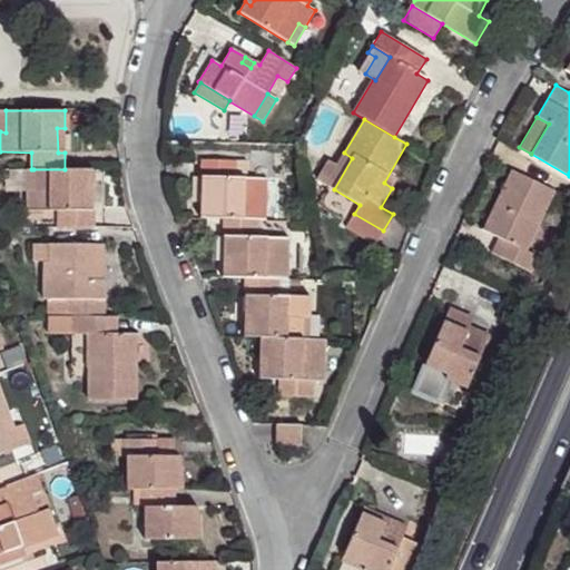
[(317,179),(334,189),(352,158),(344,153),(336,166),(328,160),(317,179)]
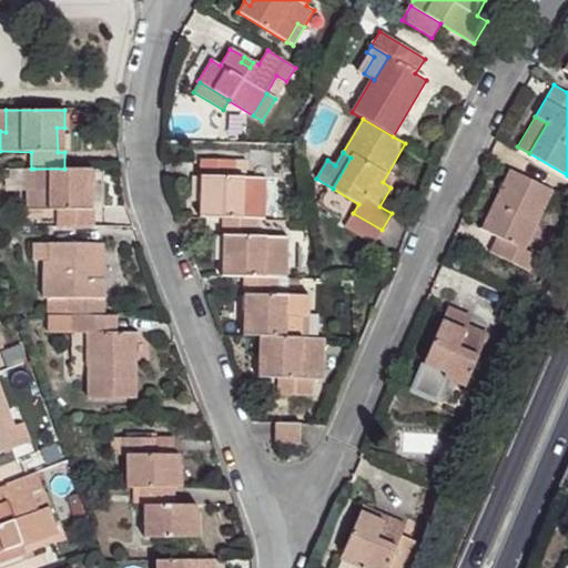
[(200,201),(200,217),(223,219),(256,220),(257,220),(259,199),(265,199),(265,179),(245,178),(245,161),(201,160),(201,176),(206,176),(206,201),(200,201)]
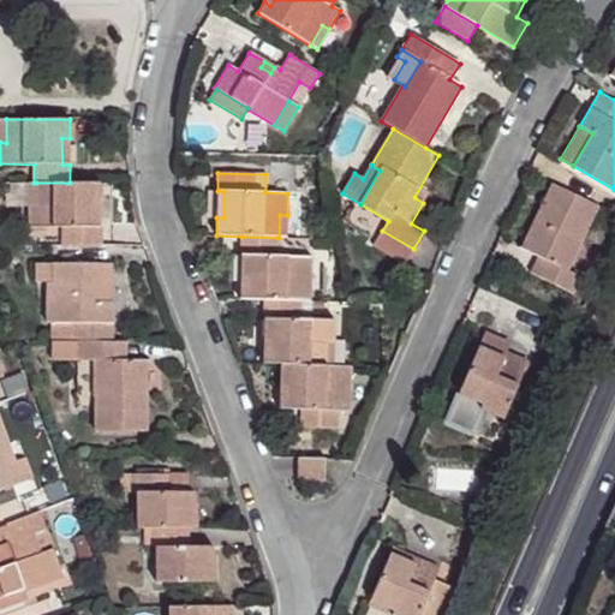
[(70,183),(36,183),(36,207),(29,207),(29,228),(64,228),(64,245),(100,245),(100,228),(93,228),(93,201),(100,202),(100,183),(70,183)]
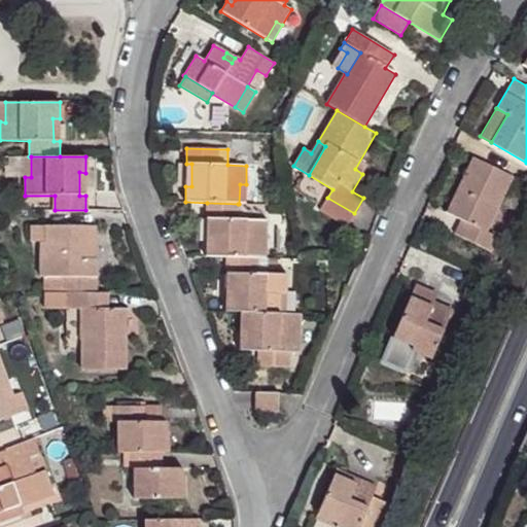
[(513,177),(473,157),(458,189),(461,191),(450,215),(471,224),(465,239),(493,252),(500,237),(487,231),(513,177)]
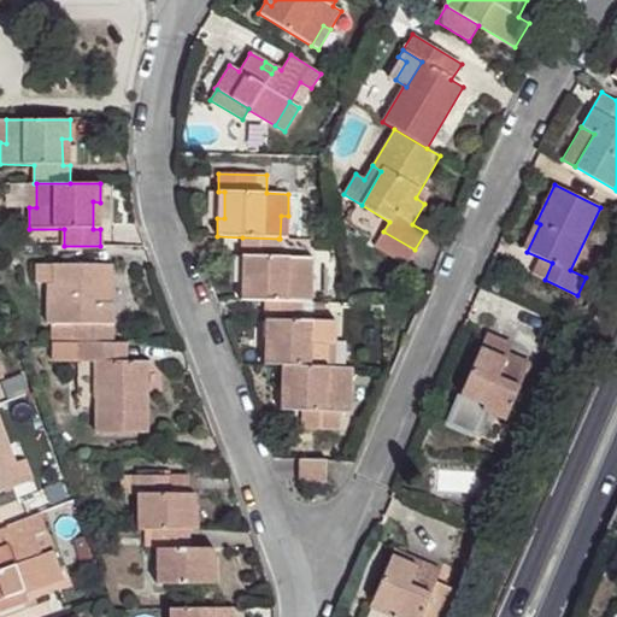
[(540,224),(536,222),(523,250),(527,252),(540,224)]
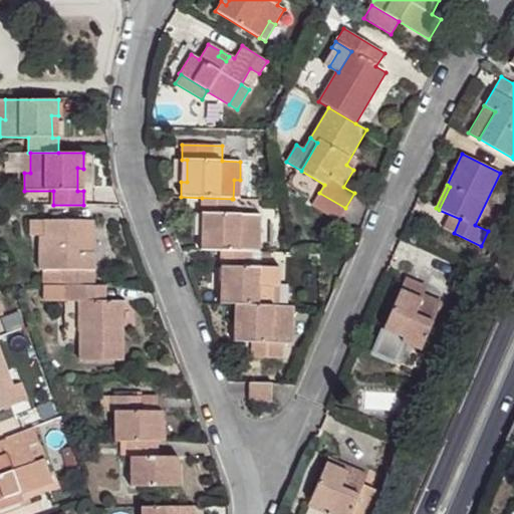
[(345,208),(319,193),(314,202),(340,217),(345,208)]
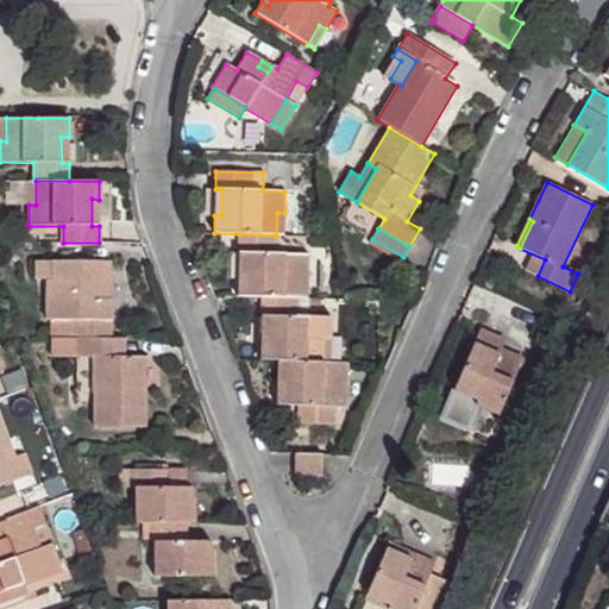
[(275,236),(239,234),(238,297),(262,297),(300,299),(301,299),(302,275),(308,276),(308,255),(274,253),(275,236)]
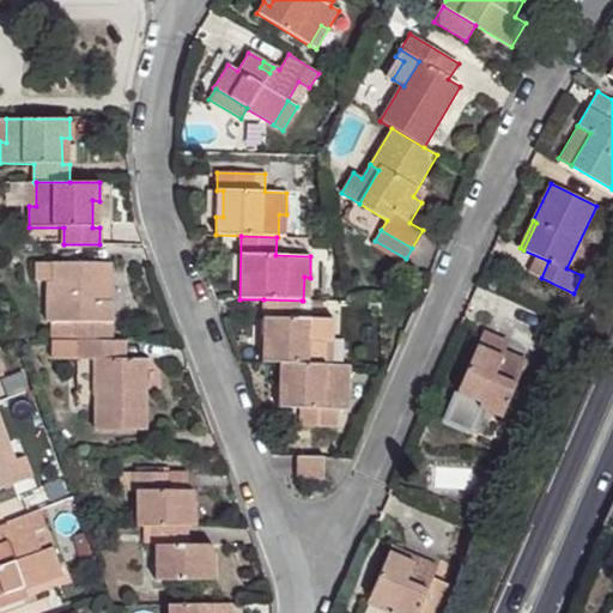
[(230,281),(240,281),(240,255),(230,255),(230,281)]
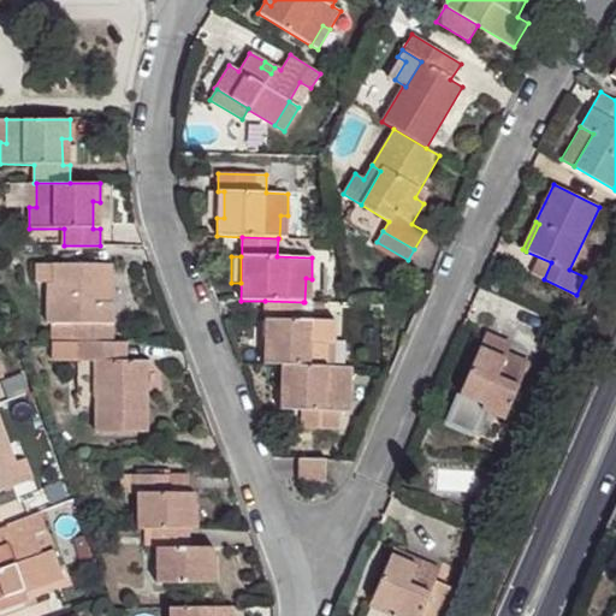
[(551,262),(539,258),(532,273),(544,279),(551,262)]
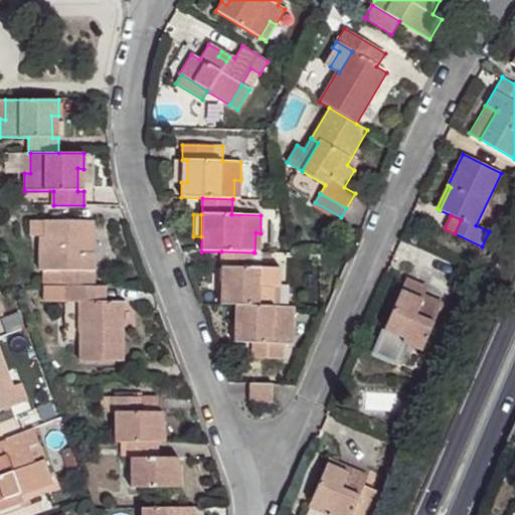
[(49,237),(49,222),(30,222),(30,237),(49,237)]
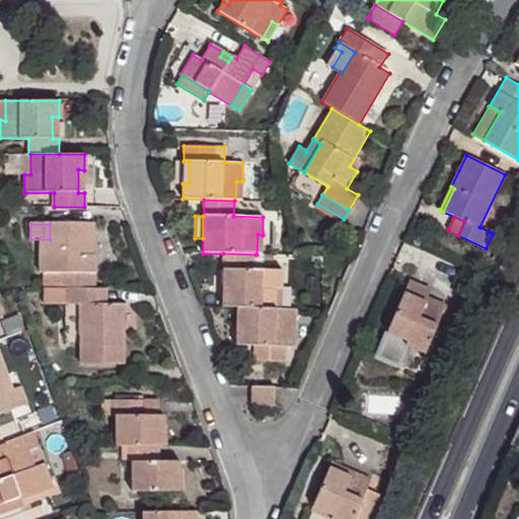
[(45,273),(45,288),(95,289),(95,256),(82,256),(82,224),(50,224),(50,239),(41,239),(41,273),(45,273)]
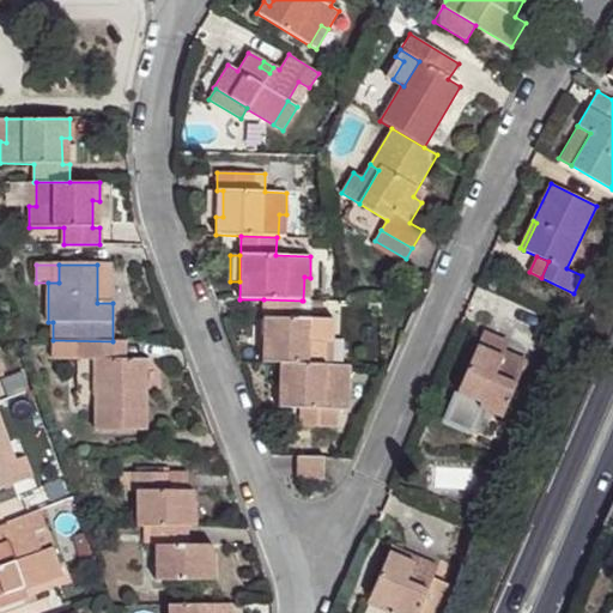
[(97,303),(113,303),(113,265),(97,265),(97,303)]
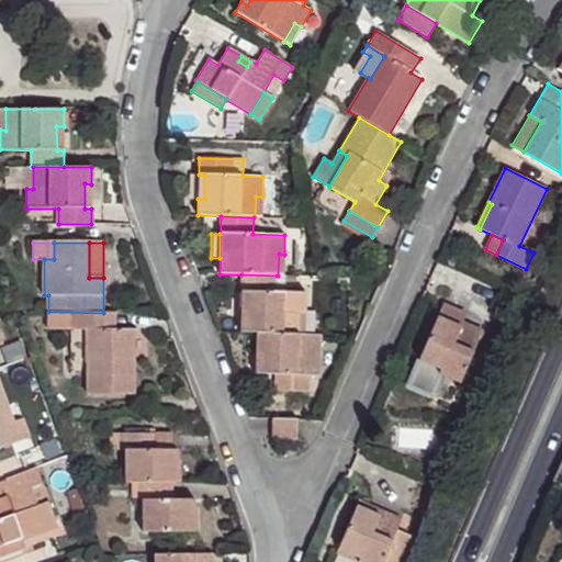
[(277,276),(242,274),(242,292),(248,293),(248,317),(240,316),(240,333),(263,334),(300,335),(300,314),(306,314),(306,293),(277,293),(277,276)]
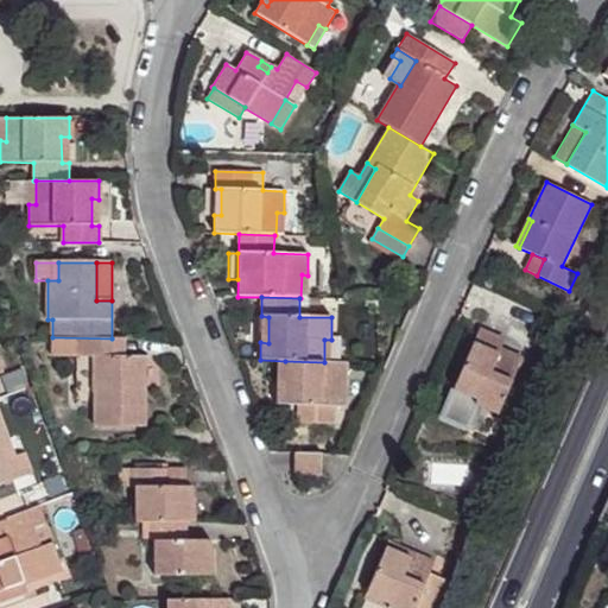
[(498,335),(480,328),(443,416),(467,426),(477,404),(499,413),(524,356),(500,347),(498,352),(492,349),(498,335)]
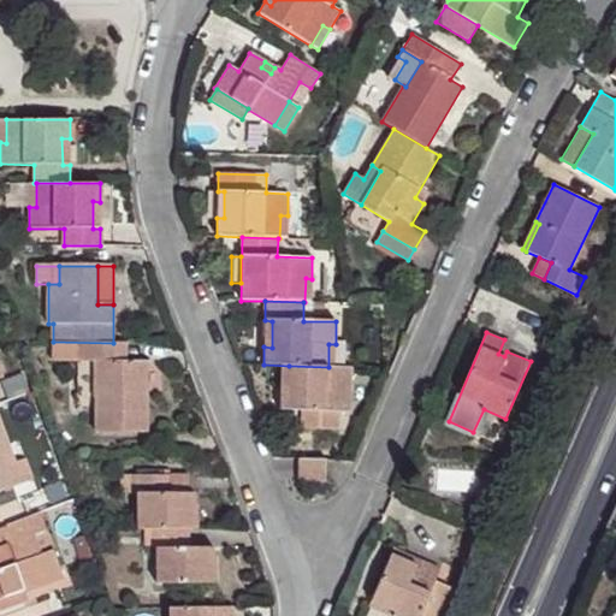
[(510,343),(504,339),(498,354),(504,356),(507,351),(510,343)]
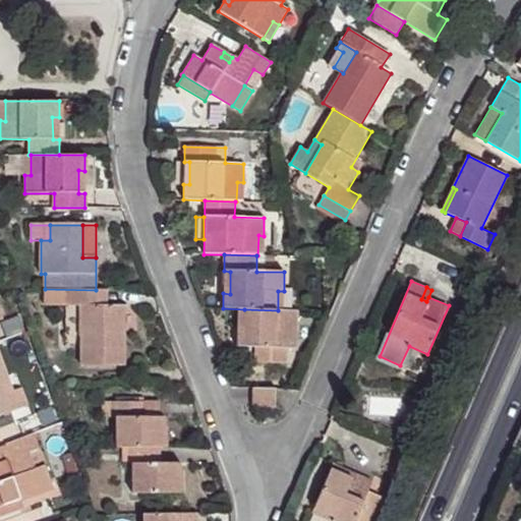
[(96,290),(45,289),(45,305),(81,305),(81,365),(125,365),(125,339),(113,339),(113,305),(95,305),(96,290)]
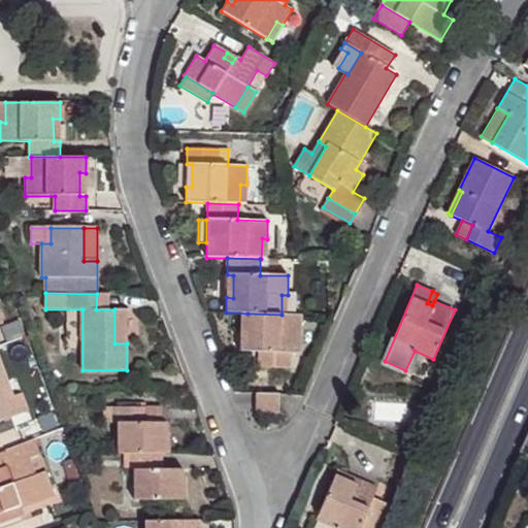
[(108,294),(97,294),(96,309),(108,309),(108,294)]
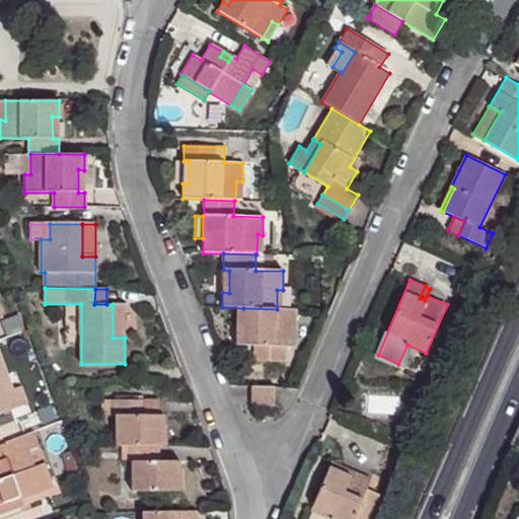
[(125,304),(113,304),(113,338),(125,338),(125,304)]
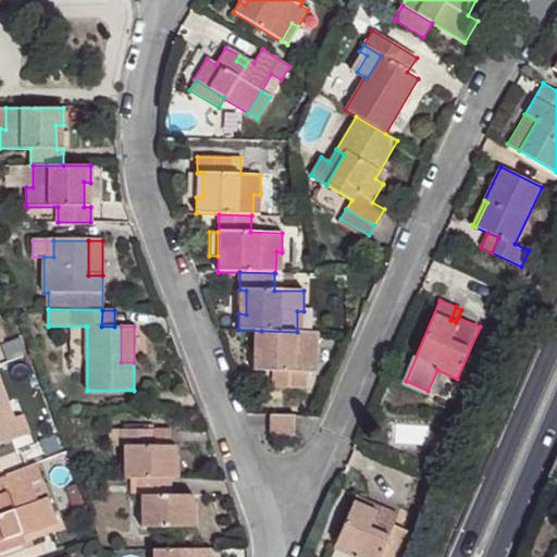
[(297,332),(261,331),(260,356),(254,355),(252,371),(273,371),(272,387),(305,388),(306,351),(317,353),(318,332),(302,332),(297,332)]
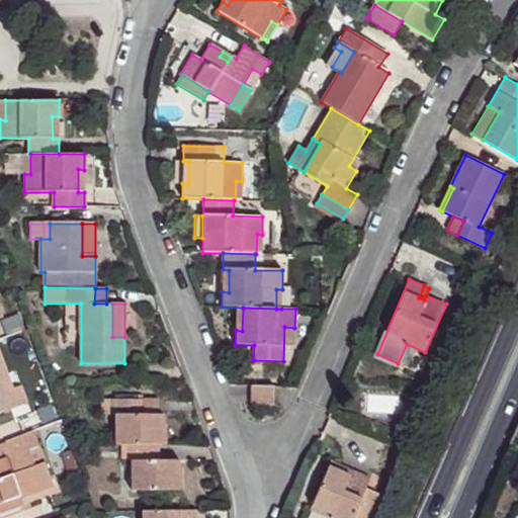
[(0,339),(9,336),(7,330),(0,332),(0,319),(3,318),(0,310),(0,339)]
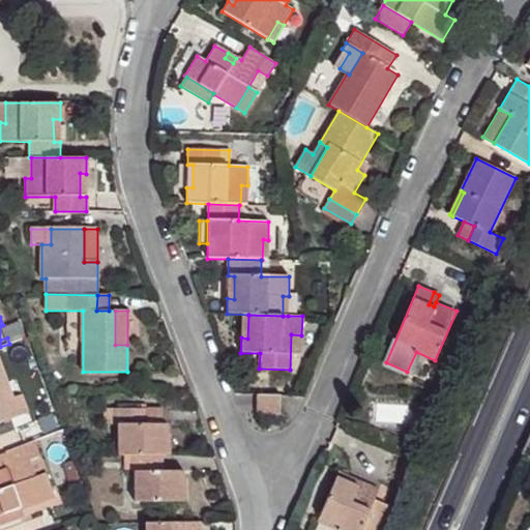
[(291,334),(291,354),(300,355),(301,335),(291,334)]
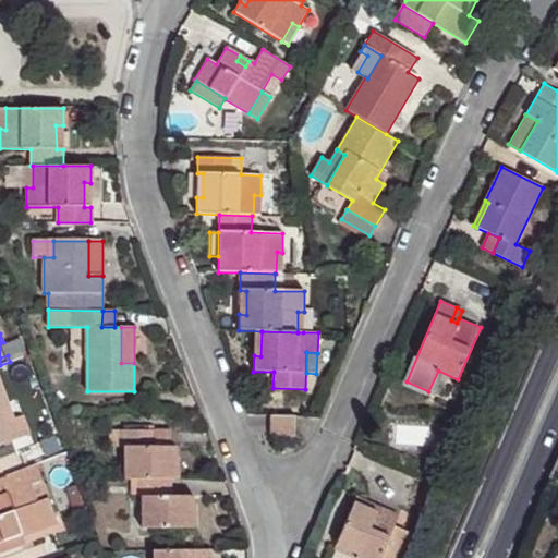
[(0,384),(0,445),(11,441),(0,410),(0,404),(7,402),(0,384)]
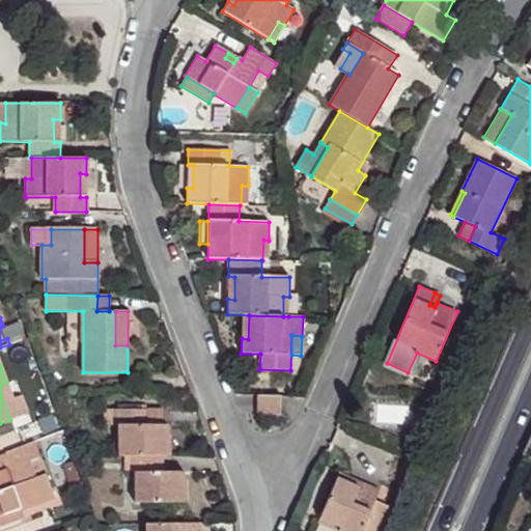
[(6,383),(0,385),(0,390),(10,420),(27,414),(21,396),(12,399),(6,383)]
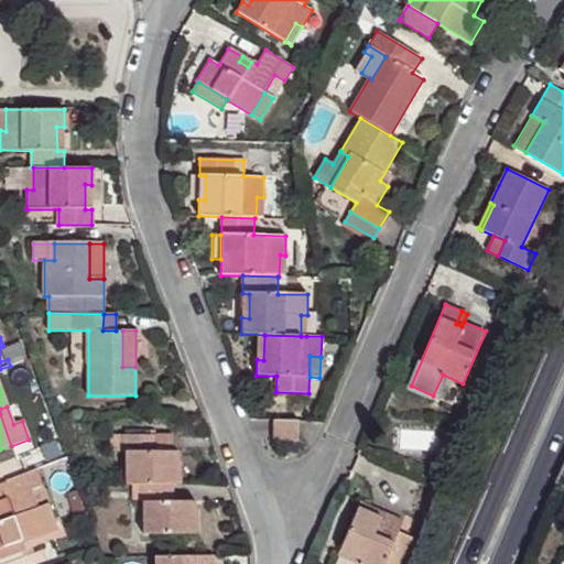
[(274,421),(273,441),(297,441),(299,421),(274,421)]
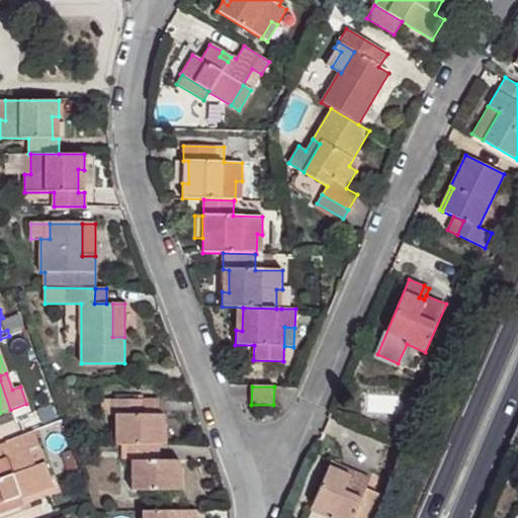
[(159,445),(164,445),(164,415),(156,415),(144,415),(143,400),(113,401),(113,416),(116,416),(116,445),(128,445),(159,445)]
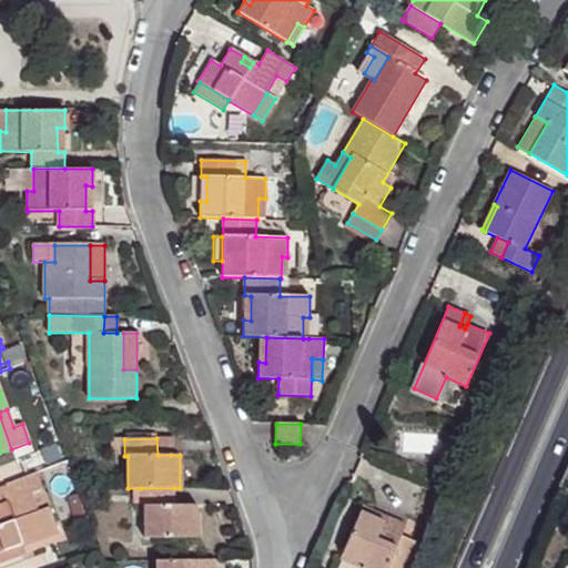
[(171,438),(156,438),(158,455),(171,455),(171,438)]
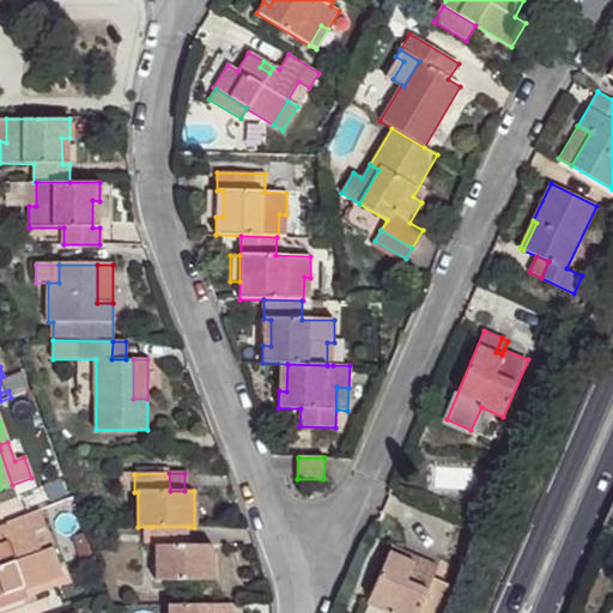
[(122,492),(134,492),(134,474),(122,474),(122,492)]
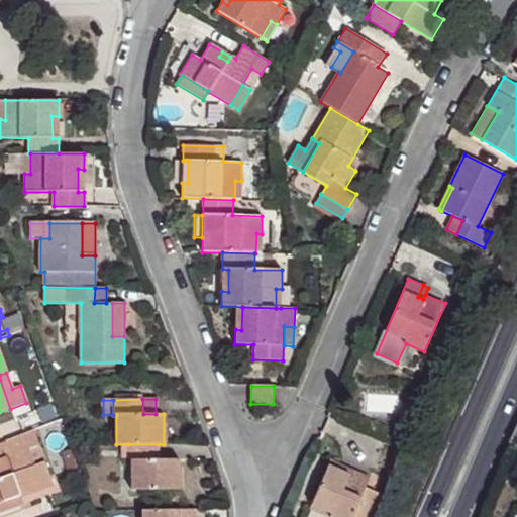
[(32,432),(0,443),(0,513),(22,505),(19,496),(52,484),(32,432)]
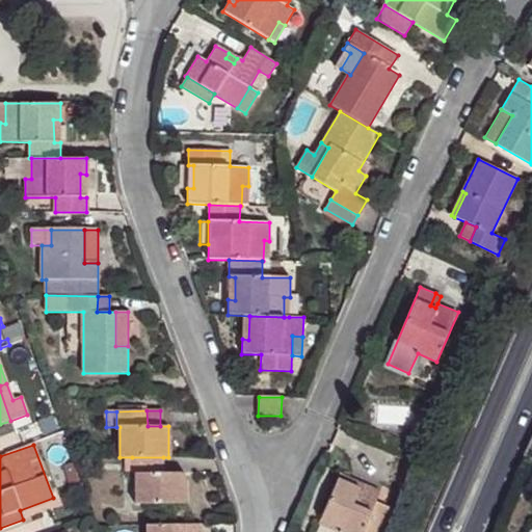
[(163,457),(132,457),(133,471),(133,474),(135,474),(135,505),(185,504),(184,473),(163,473),(163,457)]
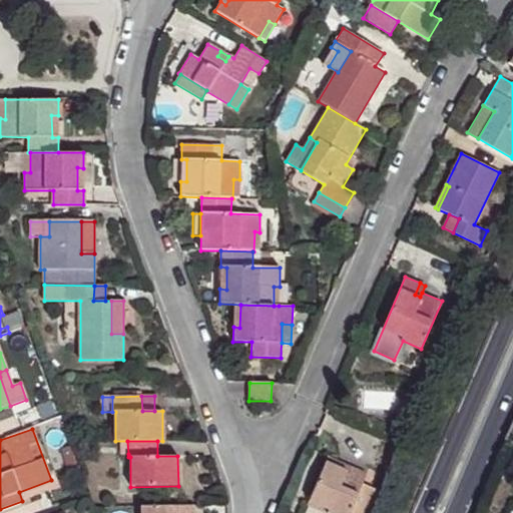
[(328,457),(326,462),(345,470),(347,466),(328,457)]
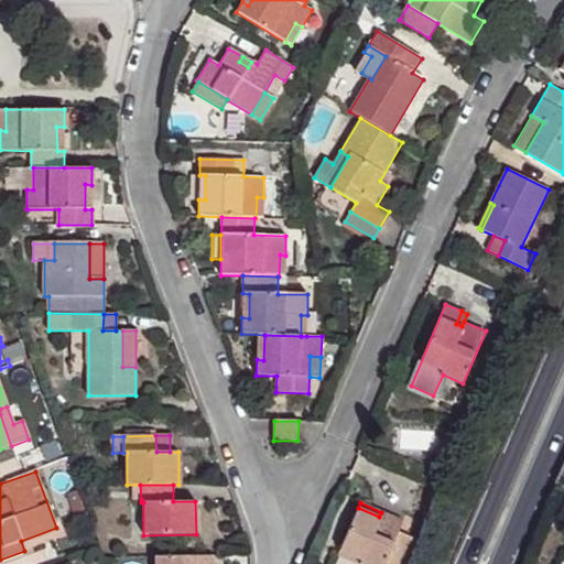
[(358,508),(339,551),(361,560),(359,563),(384,563),(386,563),(399,531),(403,521),(381,512),(379,517),(358,508)]
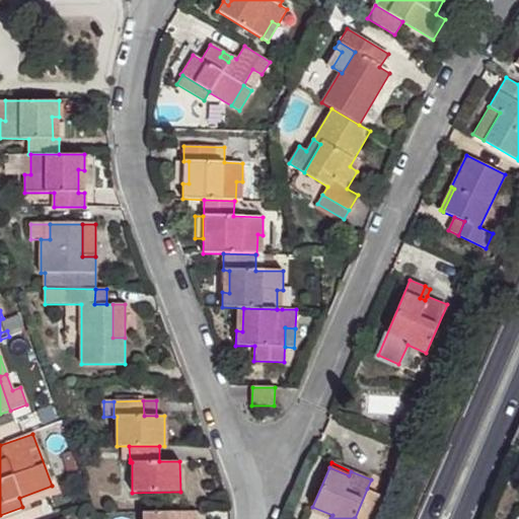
[(367,489),(355,518),(356,518),(372,518),(382,496),(367,489)]
